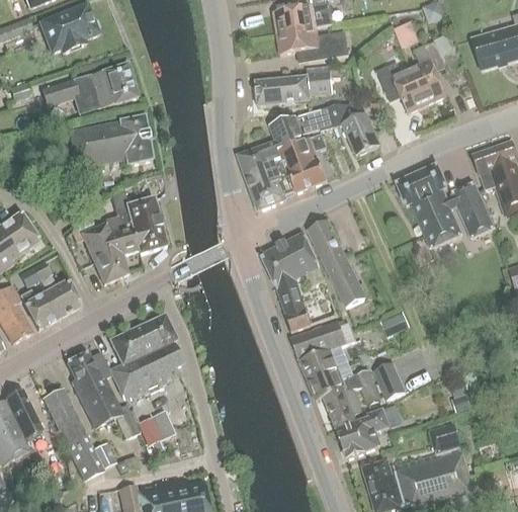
[(272,12),(275,32),(315,26),(314,16),(327,14),(324,0),(296,0),(297,8),(272,12)]
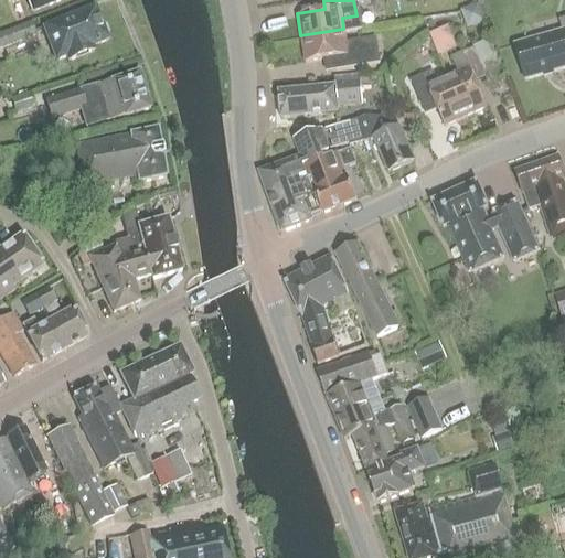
[(466,0),(459,3),(467,21),(486,13),(480,0),(466,0)]
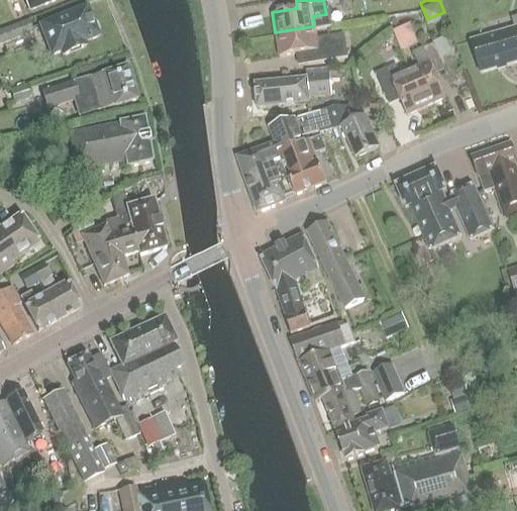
[(95,19),(93,19),(87,2),(37,20),(50,52),(60,48),(62,52),(86,42),(84,38),(99,32),(97,28),(98,26),(95,19)]
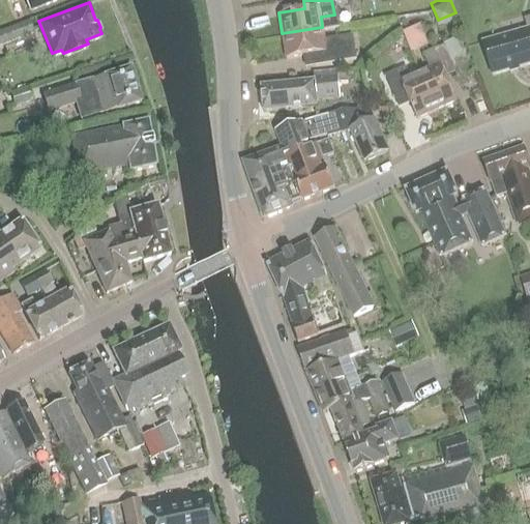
[(529,12),(524,15),(527,25),(481,37),(491,70),(529,58),(529,12)]
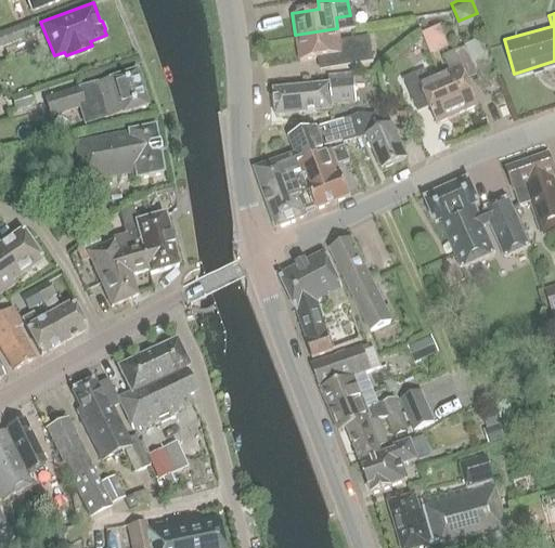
[(0,43),(35,30),(29,16),(0,27),(0,43)]
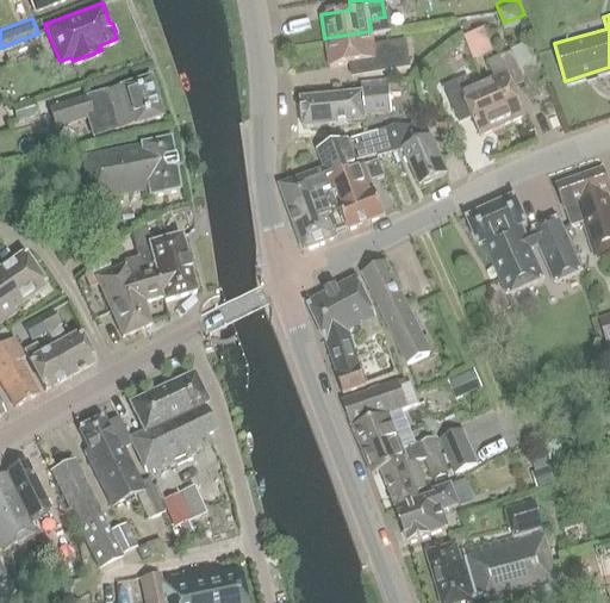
[(464,29),(473,53),(492,44),(483,22),(464,29)]
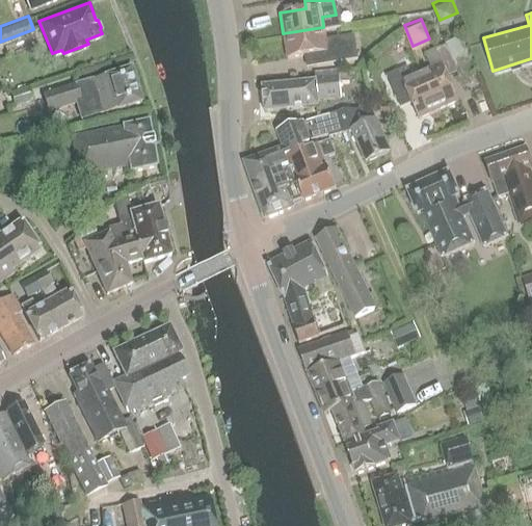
[(323,27),(283,33),(287,55),(313,51),(315,62),(355,56),(352,32),(335,35),(325,36),(323,27)]
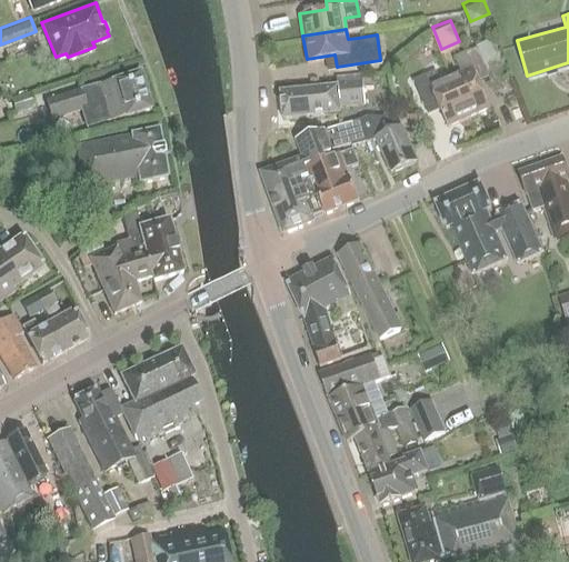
[(450,73),(468,113),(488,104),(477,78),(489,72),(477,44),(453,54),(460,69),(450,73)]
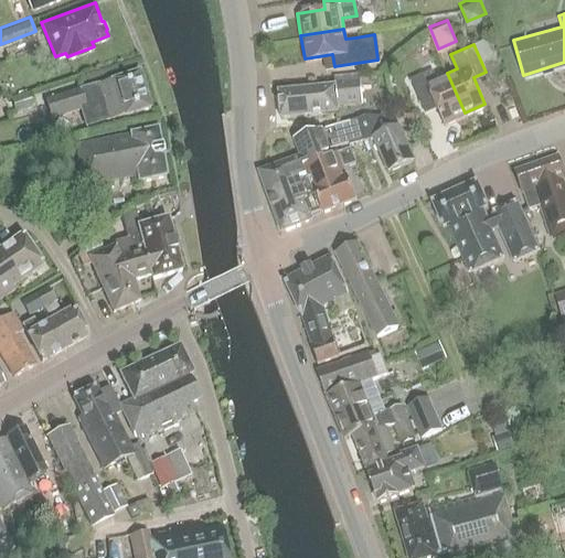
[(465,113),(447,73),(436,77),(432,67),(408,77),(423,109),(435,104),(444,122),(465,113)]
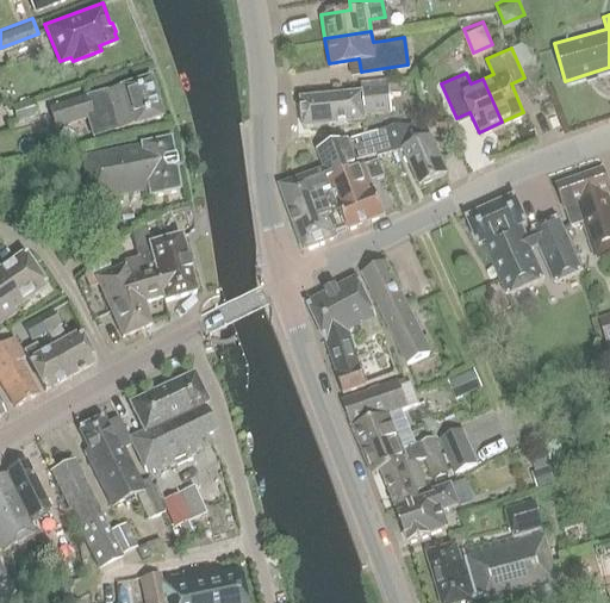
[(85,114),(91,134),(128,123),(128,124),(161,114),(149,74),(85,94),(82,89),(67,94),(67,97),(47,103),(53,124),(85,114)]
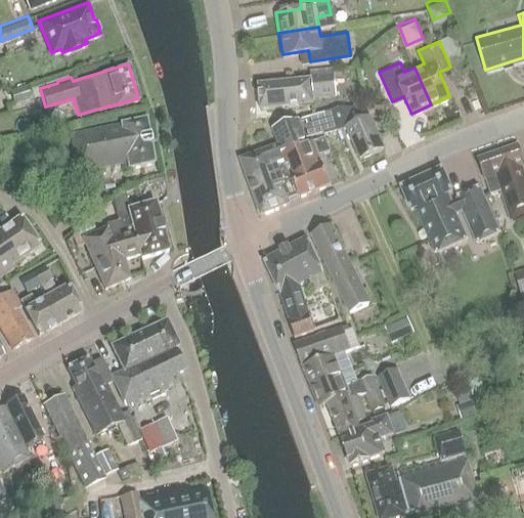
[(259,105),(312,100),(312,95),(336,92),(334,72),(309,74),(310,76),(257,81),(259,105)]
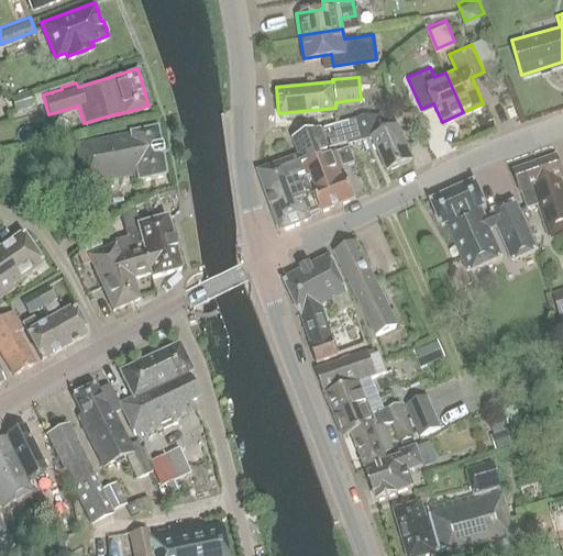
[(11,91),(13,109),(33,106),(30,88),(11,91)]
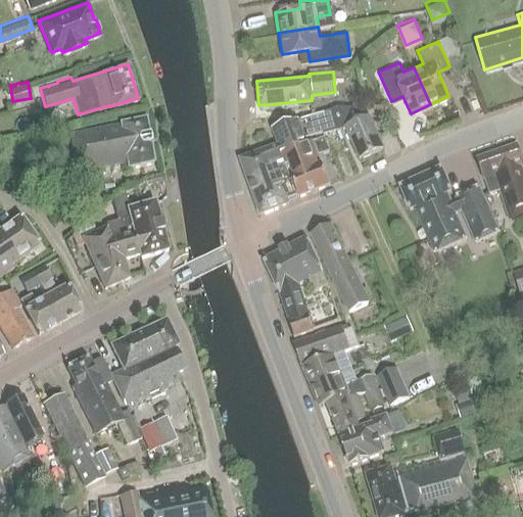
[(331,106),(336,126),(336,127),(347,124),(361,154),(382,145),(369,114),(368,114),(363,105),(338,104),(331,106)]
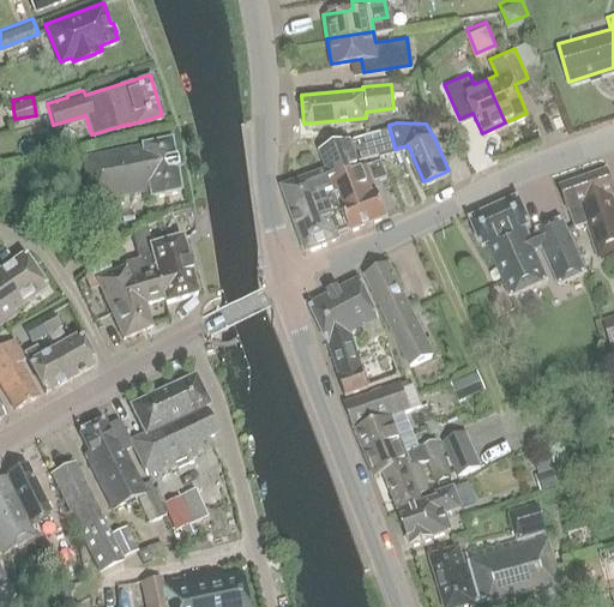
[(288,203),(333,185),(330,176),(363,162),(362,158),(395,148),(389,125),(350,136),(320,145),(329,168),(315,173),(315,169),(281,182),(288,203)]
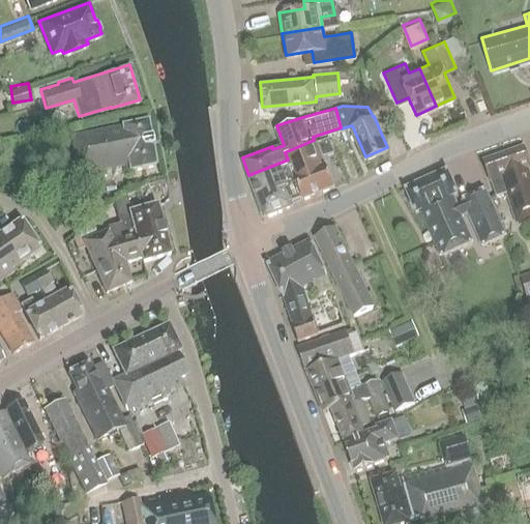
[(398,109),(391,112),(396,123),(403,120),(398,109)]
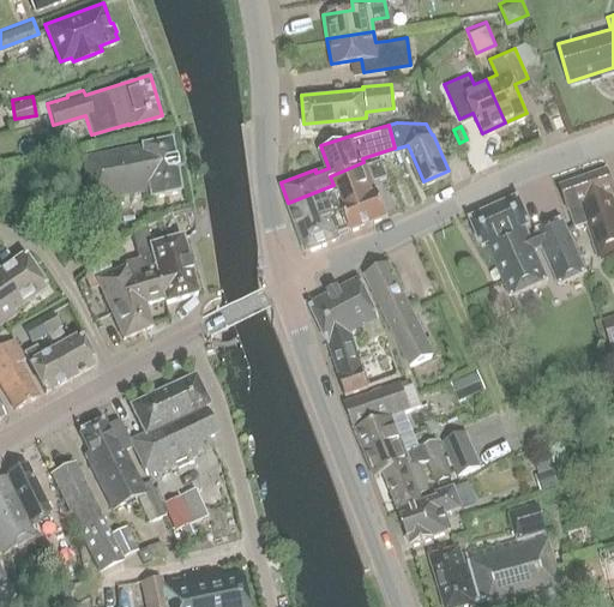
[(149,194),(179,188),(170,137),(140,143),(82,154),(90,199),(148,188),(149,194)]
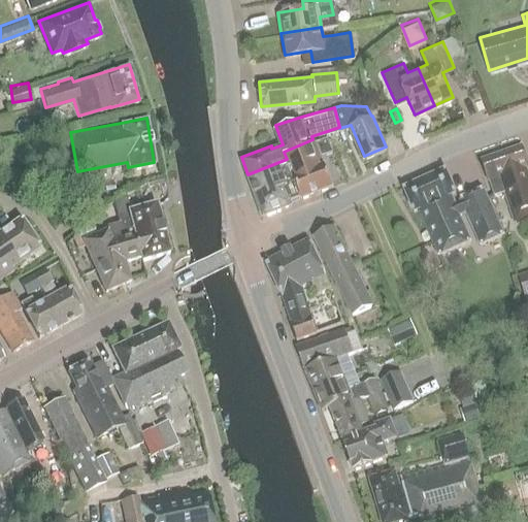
[(293,173),(292,173),(300,194),(301,195),(332,183),(323,161),(314,139),(312,139),(284,152),(287,159),(293,173)]
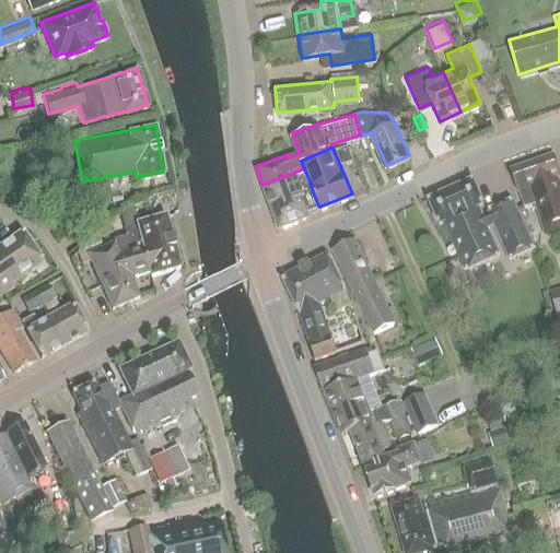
[(535,200),(546,234),(559,228),(559,188),(556,175),(559,174),(552,151),(510,165),(517,188),(523,204),(535,200)]
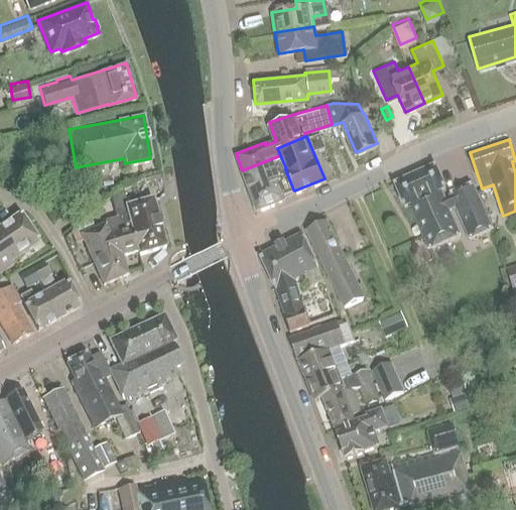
[(286,169),(280,155),(242,170),(256,209),(285,198),(283,193),(293,189),(285,169),(286,169)]
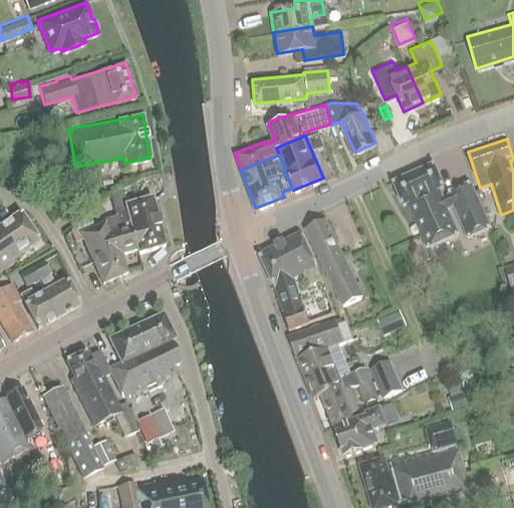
[(459,233),(448,206),(444,197),(440,187),(442,186),(432,163),(393,179),(403,203),(408,201),(427,246),(459,233)]
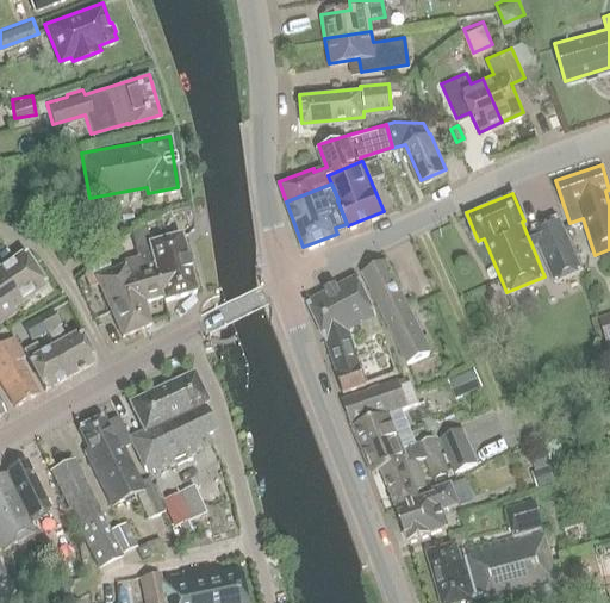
[(527,234),(531,244),(539,242),(554,281),(582,269),(559,213),(531,227),(533,230),(527,234)]
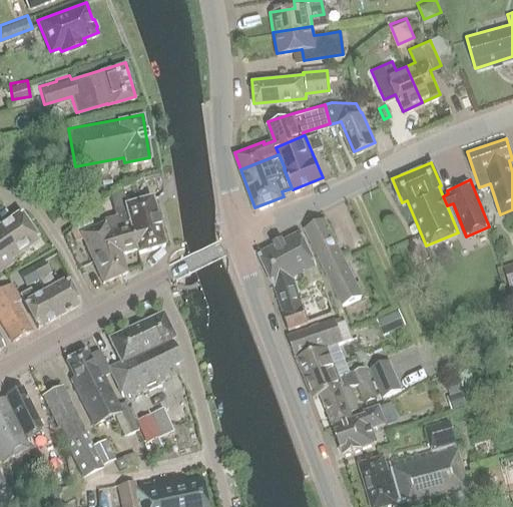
[(112,205),(113,205),(123,202),(119,186),(106,192),(111,203),(112,205)]
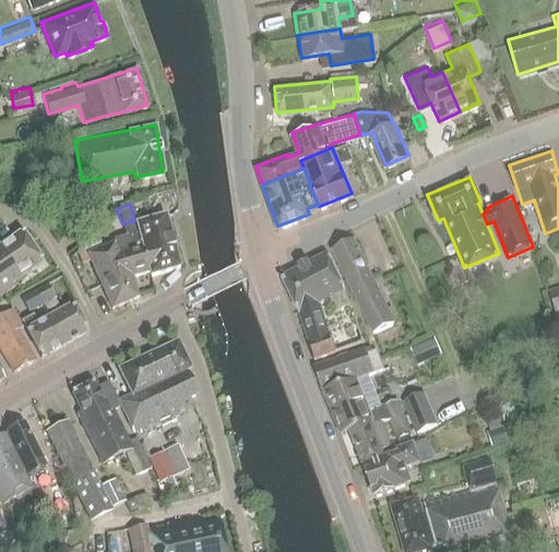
[(165,212),(134,220),(123,224),(127,232),(129,231),(133,246),(143,243),(150,267),(149,268),(149,270),(150,272),(179,264),(165,212)]
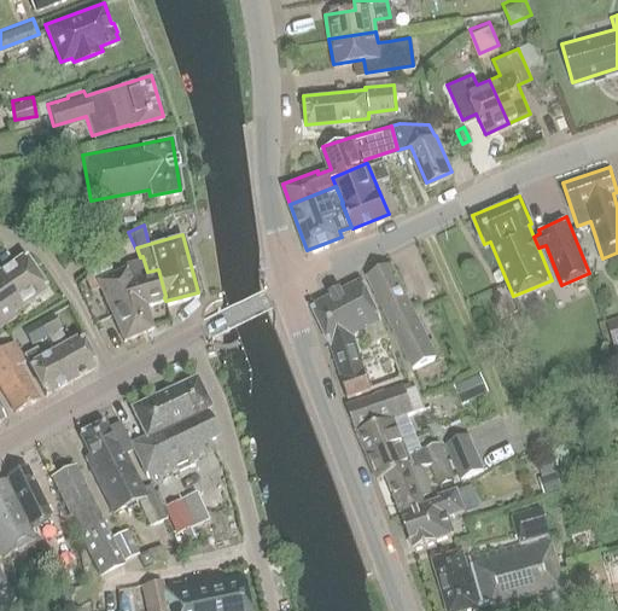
[(140,257),(136,248),(135,248),(138,257),(123,262),(124,265),(115,268),(143,329),(152,324),(146,302),(163,297),(164,298),(164,297),(165,296),(158,269),(147,272),(143,256),(140,257)]
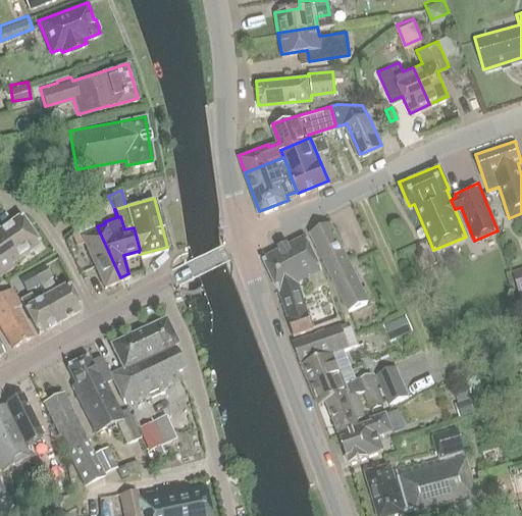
[(12,260),(39,242),(19,213),(0,225),(0,272),(13,263),(12,260)]
